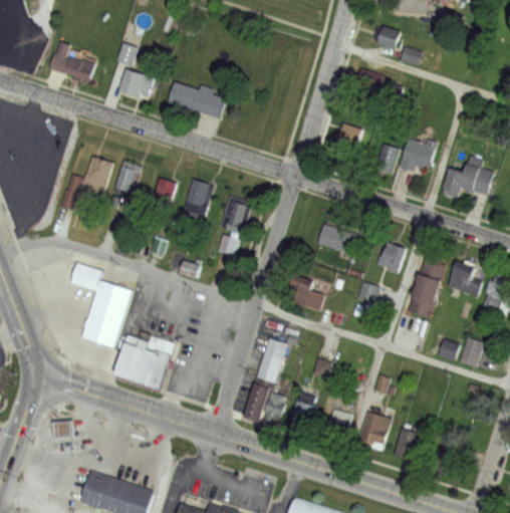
[(377,26),(402,33),(397,49),(378,44),(379,41),(373,39),(377,26)]
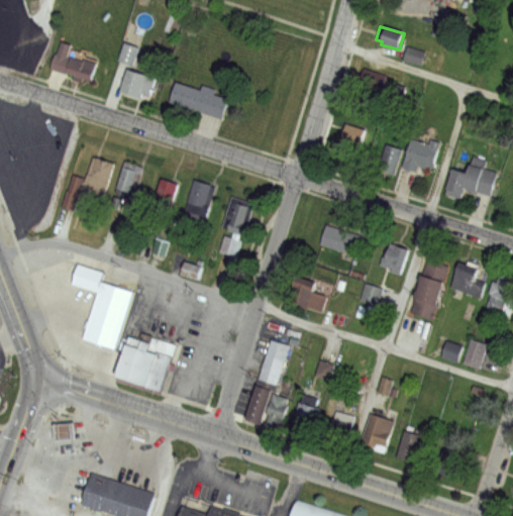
[(60,42),(69,44),(65,56),(94,65),(89,82),(47,69),(53,54),(57,55),(60,42)]
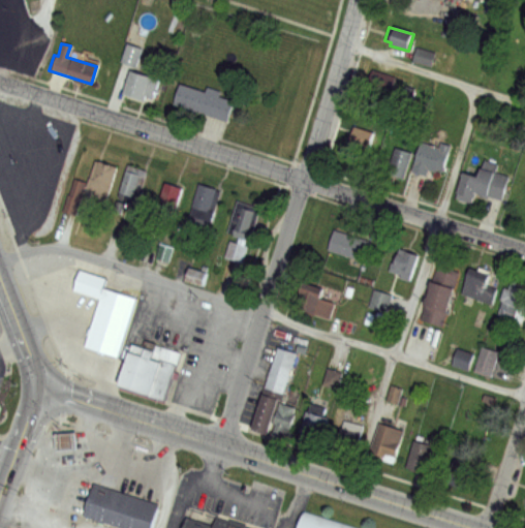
[(114,62),(128,67),(134,50),(120,44),(114,62)]
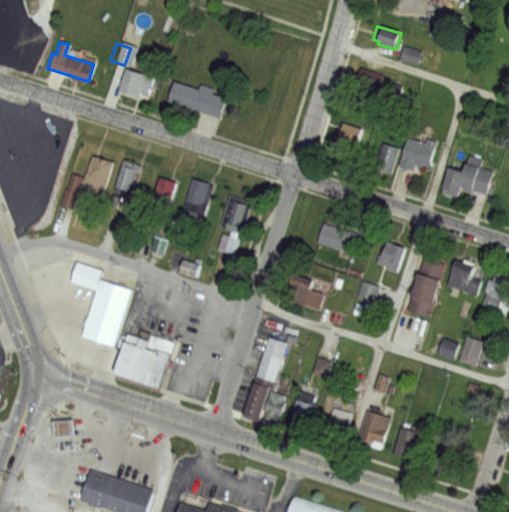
[(403,47),(421,52),(417,65),(399,59),(403,47)]
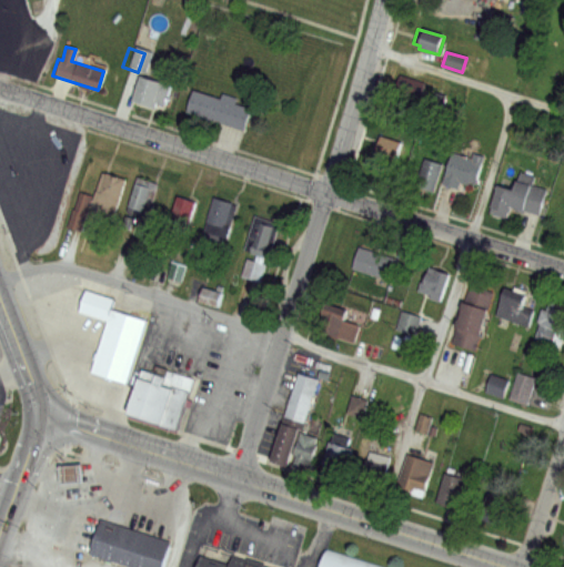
[(139,78),(168,87),(162,105),(154,103),(152,111),(131,103),(139,78)]
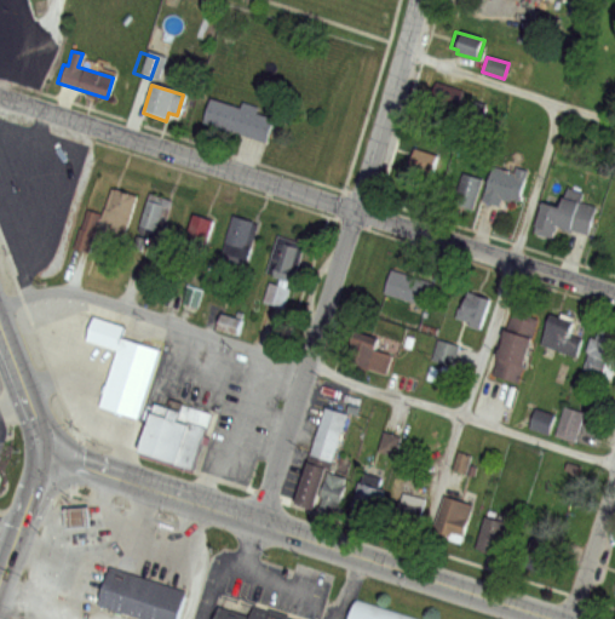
[(434,86),(461,95),(455,113),(427,104),(434,86)]
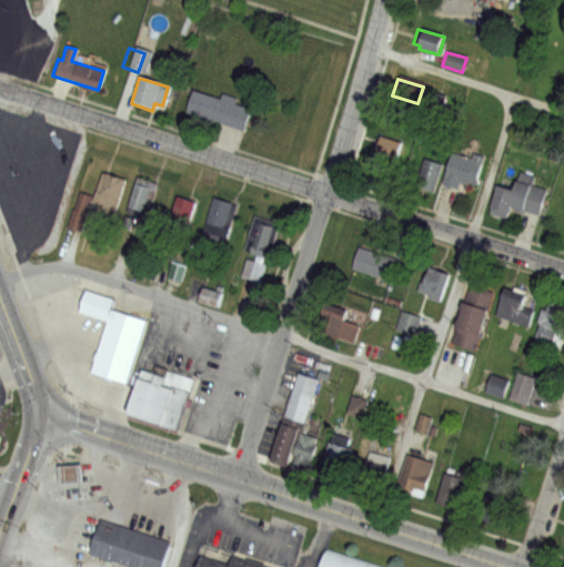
[(219,93),(234,99),(233,103),(250,109),(243,131),(185,111),(192,90),(218,99),(219,93)]
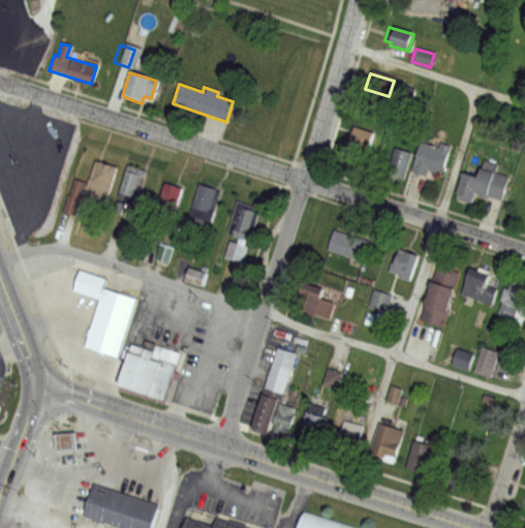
[(354,127),(373,132),(368,150),(349,145),(354,127)]
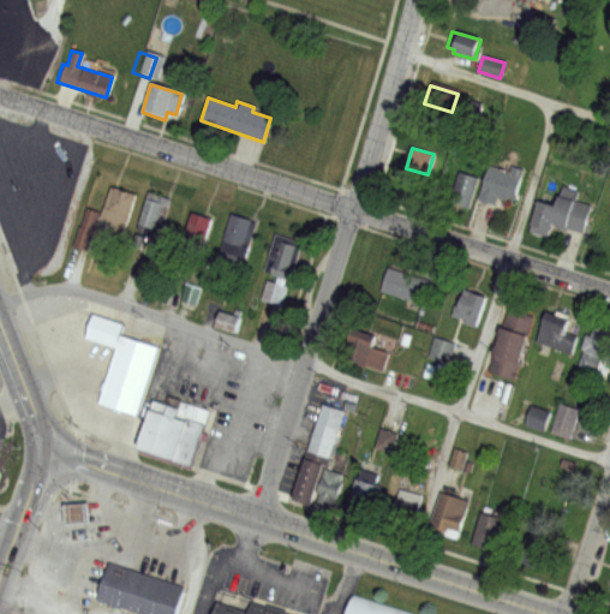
[(509,164),(522,168),(513,201),(506,198),(504,201),(497,198),(495,206),(478,200),(489,164),(508,170),(509,164)]
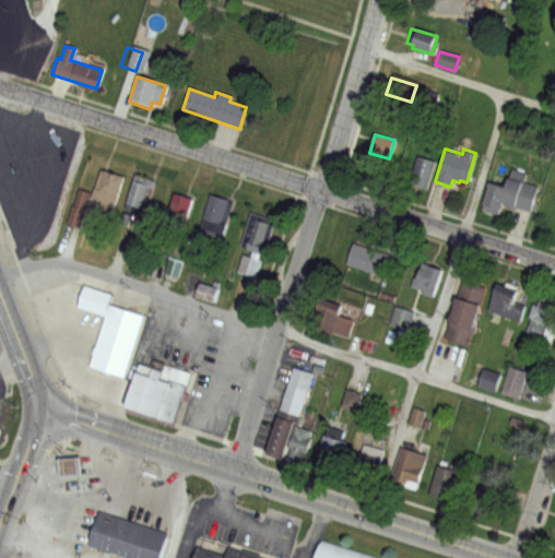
[(416,156),(433,162),(423,190),(405,183),(416,156)]
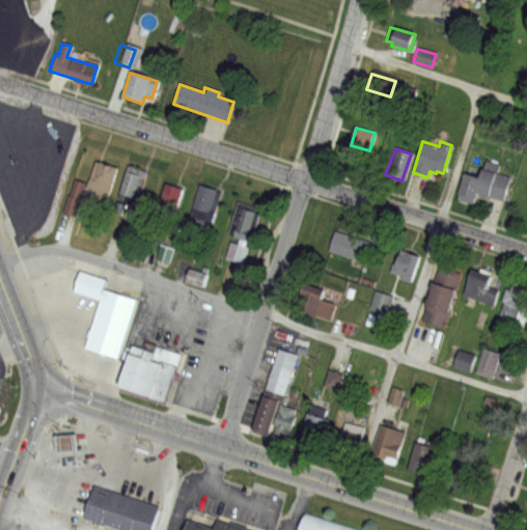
[(130,160),(150,166),(137,207),(131,205),(130,207),(123,205),(120,214),(113,212),(130,160)]
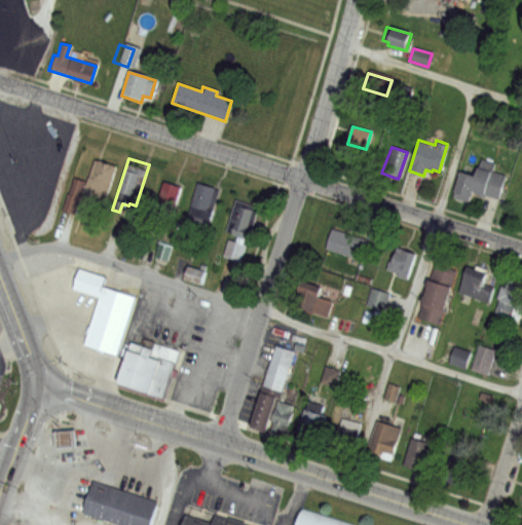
[(96,159),(116,166),(107,193),(87,187),(96,159)]
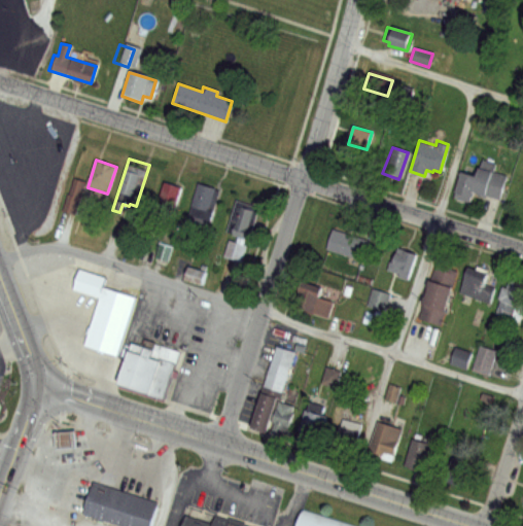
[(481,168),(507,175),(499,201),(475,194),(471,204),(453,199),(461,173),(478,178),(481,168)]
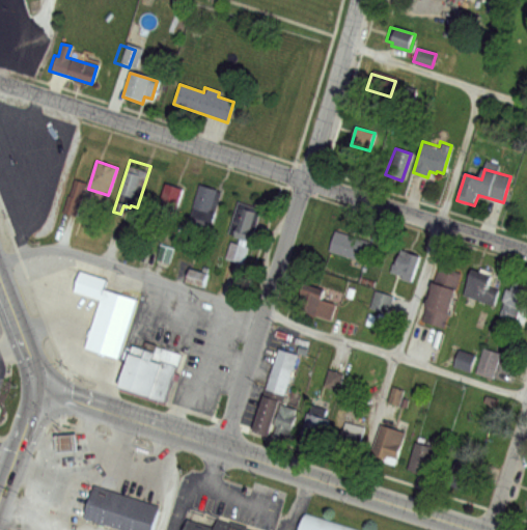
[(74,180),(84,184),(74,217),(61,213),(66,195),(68,196),(74,180)]
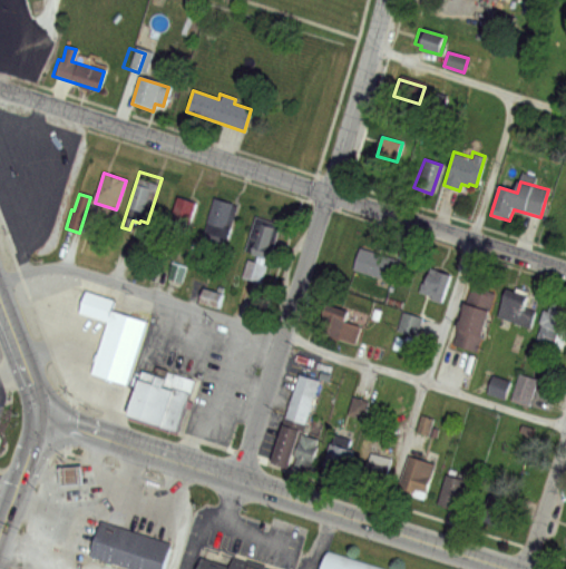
[(178,197),(196,204),(189,224),(172,217),(178,197)]
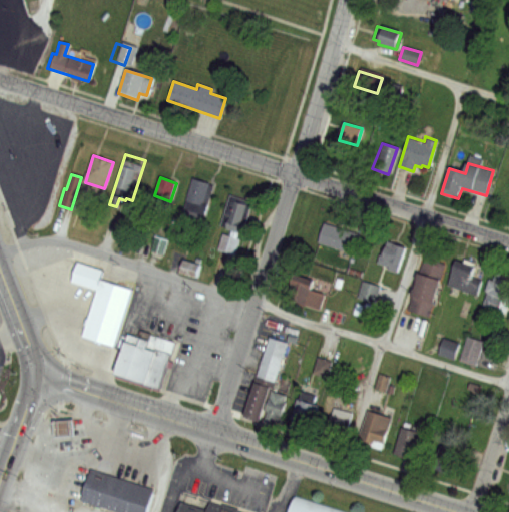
[(193,177),(213,183),(204,215),(199,214),(196,225),(183,221),(186,211),(183,210),(193,177)]
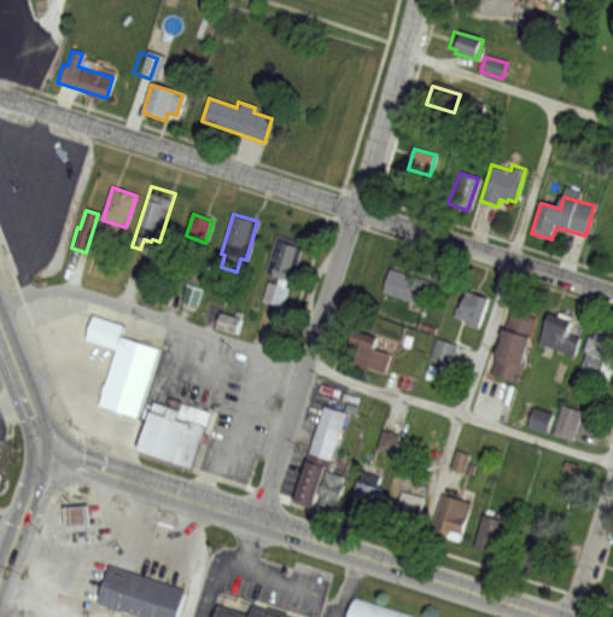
[(278,237),(304,245),(292,283),(266,274),(278,237)]
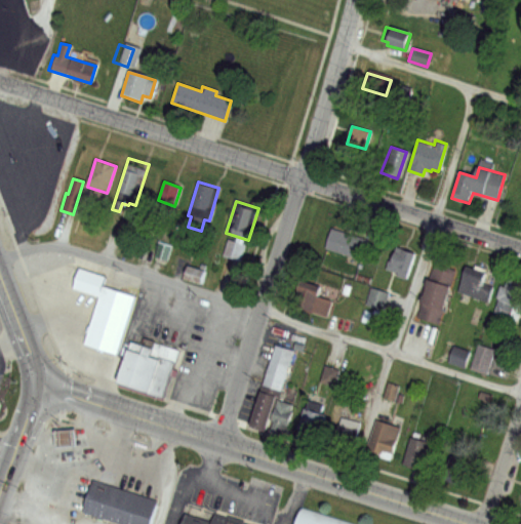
[(331,229),(366,240),(360,260),(325,249),(331,229)]
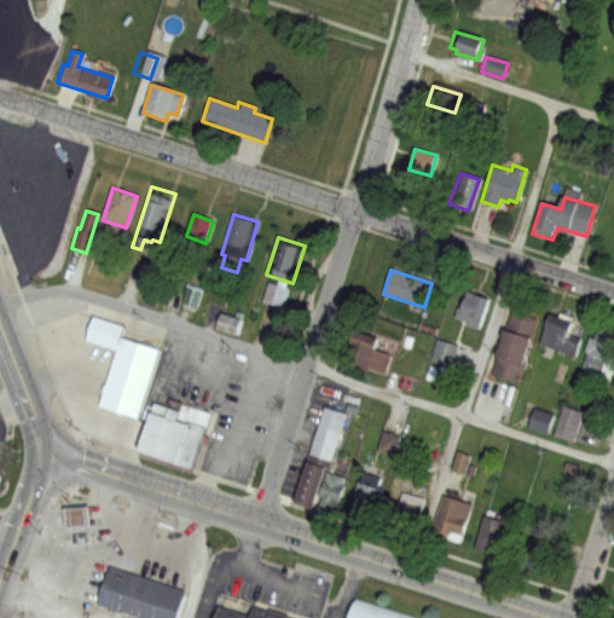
[(476,295),(490,300),(478,331),(450,321),(456,306),(461,309),(464,299),(474,302),(476,295)]
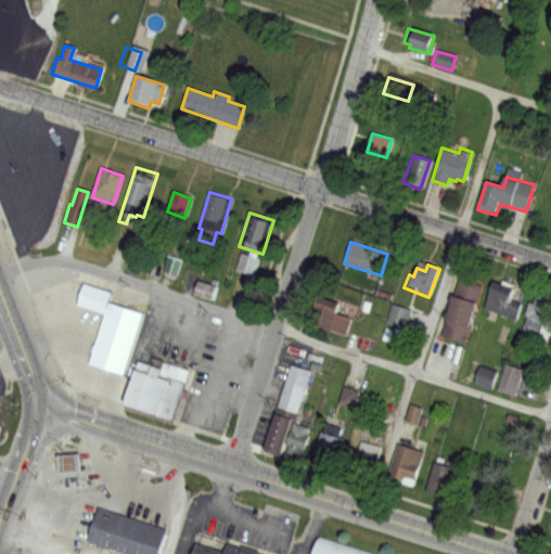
[(459,281),(481,288),(462,344),(439,336),(459,281)]
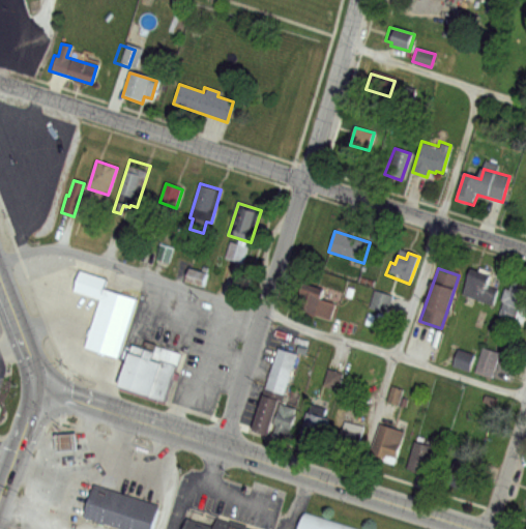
[(180,281),(199,287),(202,275),(183,269),(180,281)]
